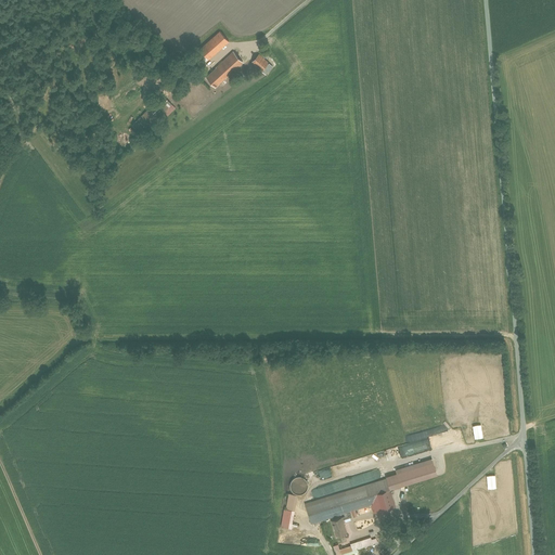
[(202,47),(210,57),(230,41),(221,30),(202,47)]
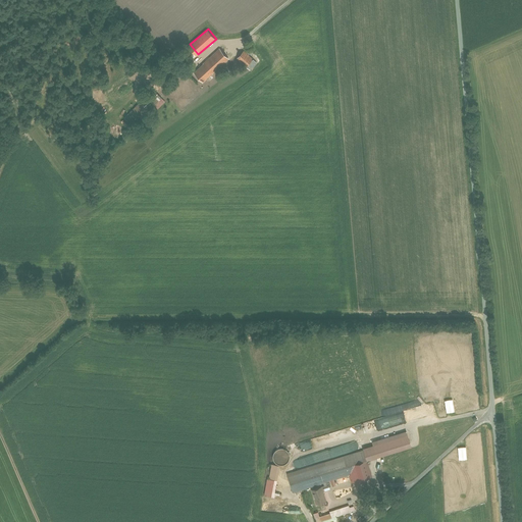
[(196,72),(204,82),(228,59),(220,50),(196,72)]
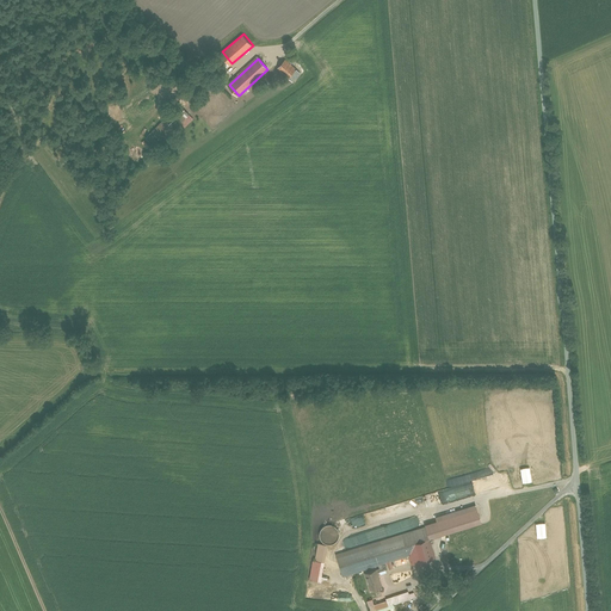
[(278,69),(288,79),(296,69),(288,60),(278,69)]
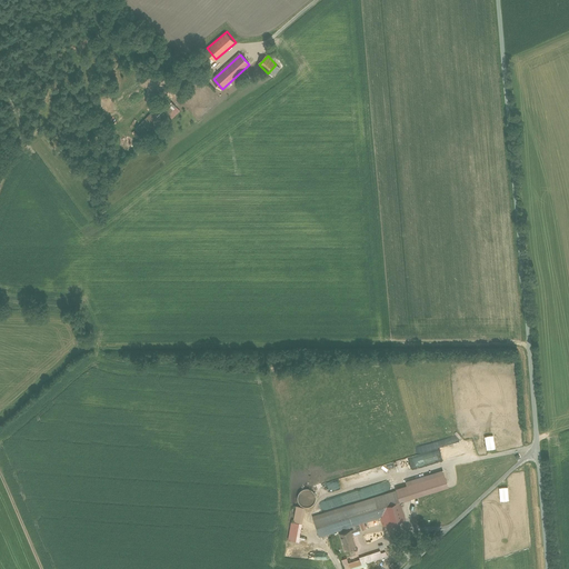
[(199,69),(193,57),(179,65),(185,77),(199,69)]
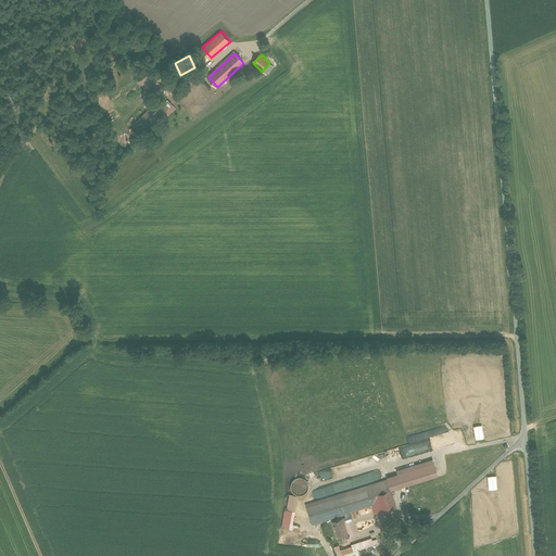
[(131,126),(141,136),(173,105),(163,96),(131,126)]
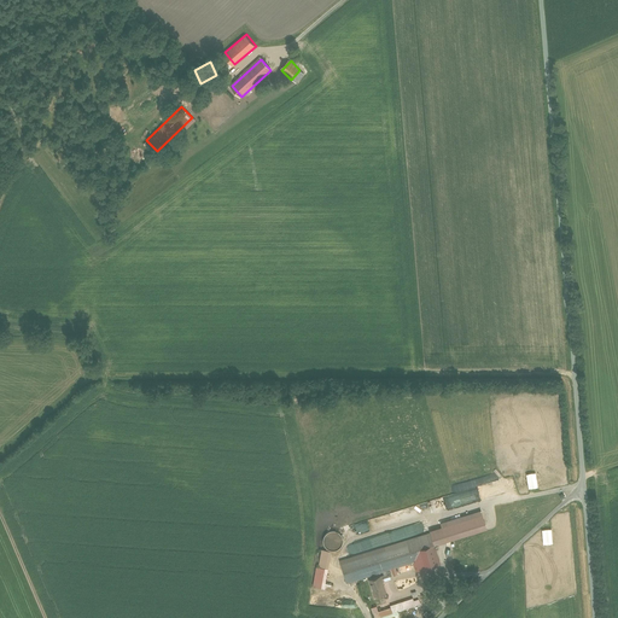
[(145,155),(145,153),(145,152),(145,151),(144,151),(144,150),(144,149),(143,149),(143,147),(141,147),(141,146),(140,146),(139,146),(138,146),(138,145),(136,145),(135,145),(134,145),(134,146),(133,146),(132,146),(132,147),(130,147),(130,149),(129,149),(129,150),(128,150),(128,151),(128,152),(128,153),(128,155),(128,156),(128,157),(128,158),(129,158),(129,159),(130,159),(130,161),(132,161),(132,162),(133,162),(134,162),(134,163),(135,163),(136,163),(138,163),(139,163),(139,162),(140,162),(141,162),(141,161),(143,161),(143,159),(144,159),(144,158),(144,157),(145,157),(145,156),(145,155)]
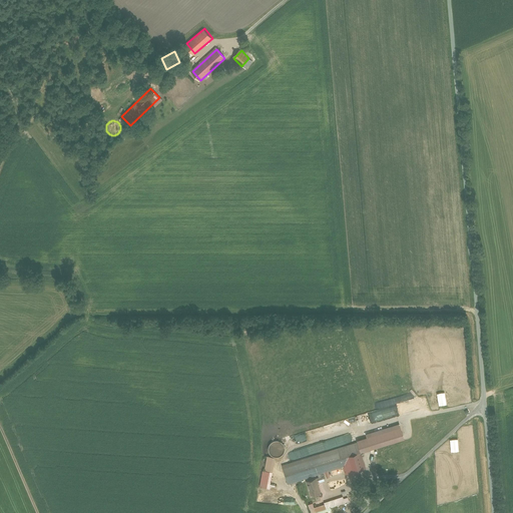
[(398,400),(410,398),(409,391),(397,392),(398,400)]
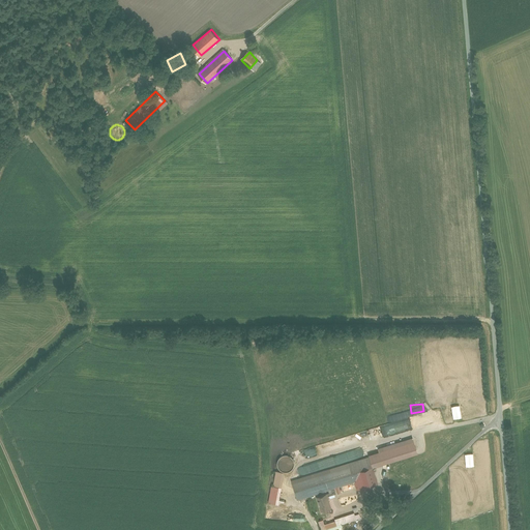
[(428,413),(371,428),(374,437),(418,425),(418,424),(430,421),(428,413)]
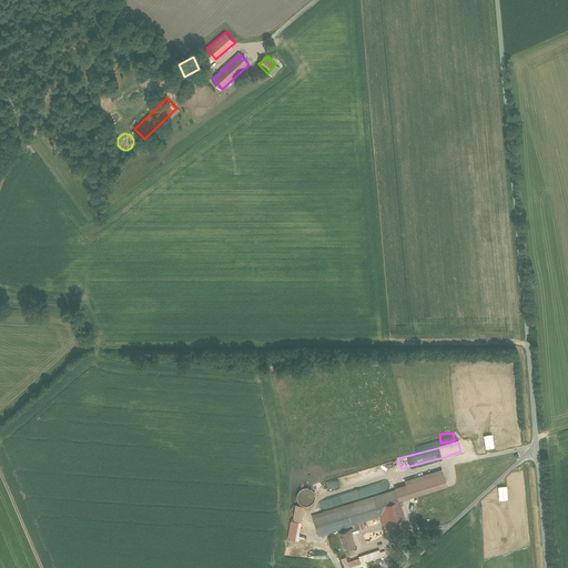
[(445,486),(442,473),(393,488),(396,499),(384,504),(383,499),(313,521),(317,534),(332,529),(334,535),(338,534),(344,549),(354,546),(350,533),(358,530),(357,525),(378,518),(381,528),(405,520),(398,500),(445,486)]
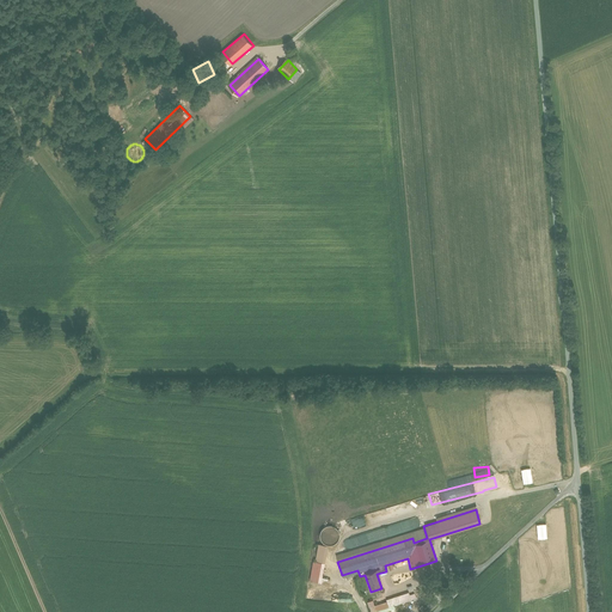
[(404,522),(386,526),(389,536),(407,531),(404,522)]
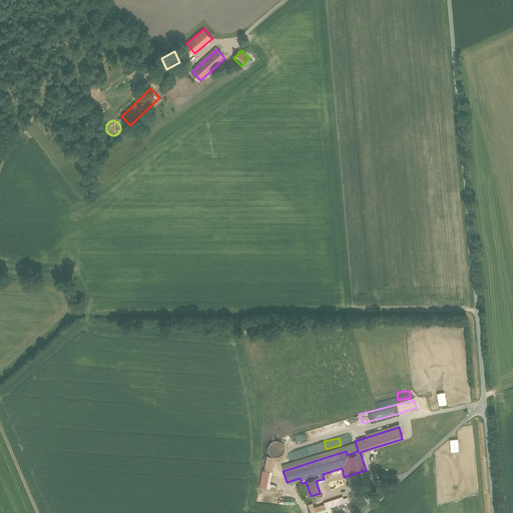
[(284,451),(284,450),(283,448),(283,446),(282,444),(281,443),(279,442),(278,442),(276,441),(275,441),(273,441),(272,442),(271,443),(269,444),(268,445),(267,447),(267,448),(267,450),(267,452),(268,453),(269,455),(270,456),(271,457),(272,457),(274,458),(276,458),(277,458),(279,457),(280,456),(282,455),(283,454),(283,453),(284,451)]
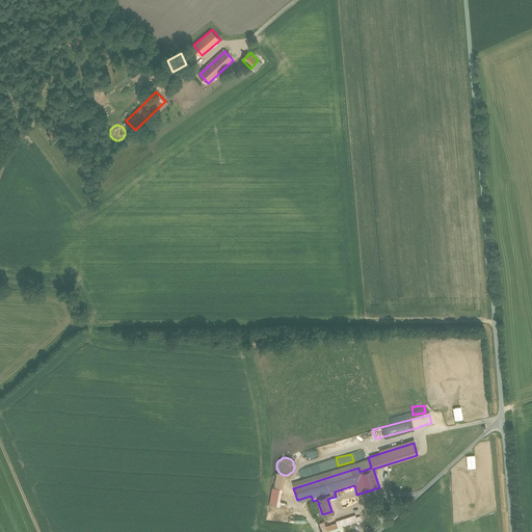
[(284,476),(275,475),(272,490),(280,493),(284,476)]
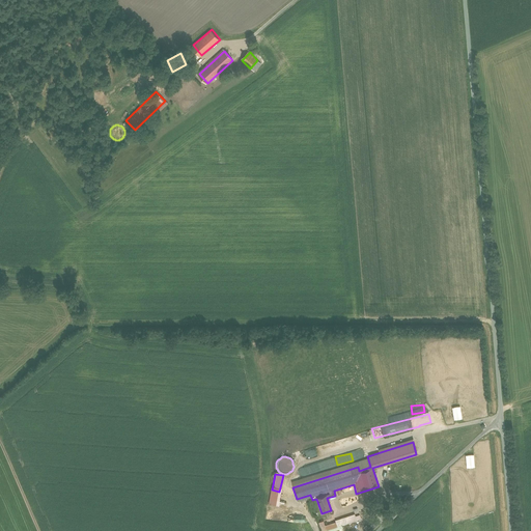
[(469,498),(456,498),(456,506),(470,506),(469,498)]
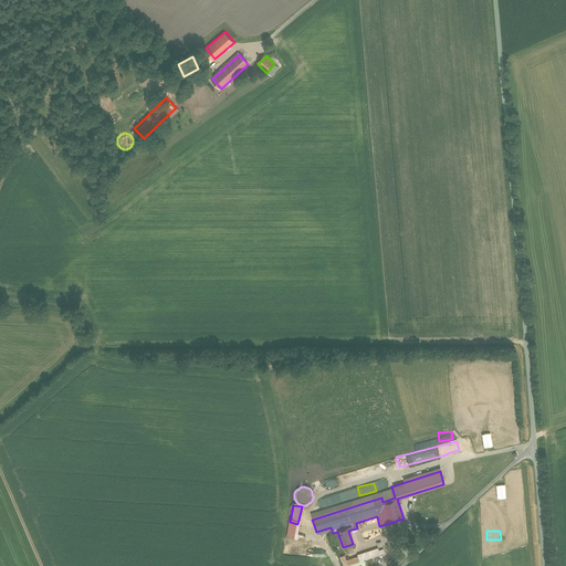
[(339,565),(345,565),(359,562),(355,552),(337,558),(339,565)]
